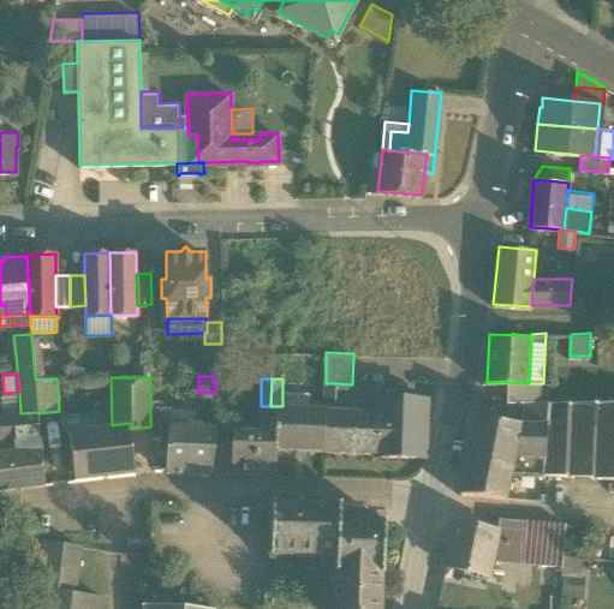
[(377,382),(376,409),(379,409),(377,452),(375,452),(375,454),(425,455),(428,398),(395,396),(397,382),(377,382)]
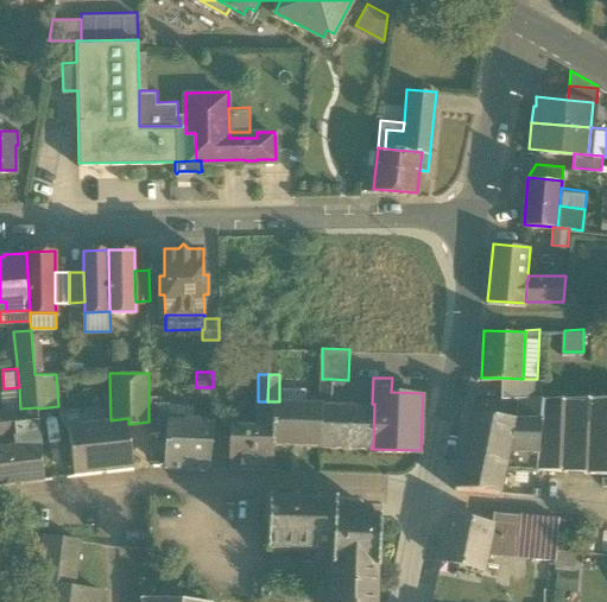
[(523,379),(501,378),(501,397),(519,397),(542,395),(542,379),(537,379),(523,379)]
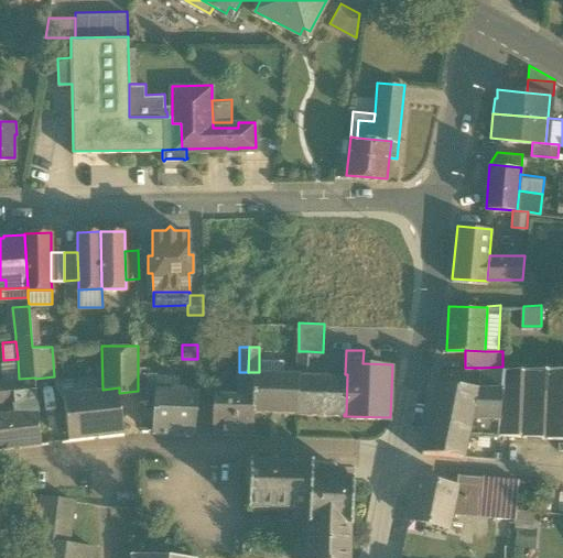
[(298,373),(307,373),(307,351),(299,351),(298,373)]
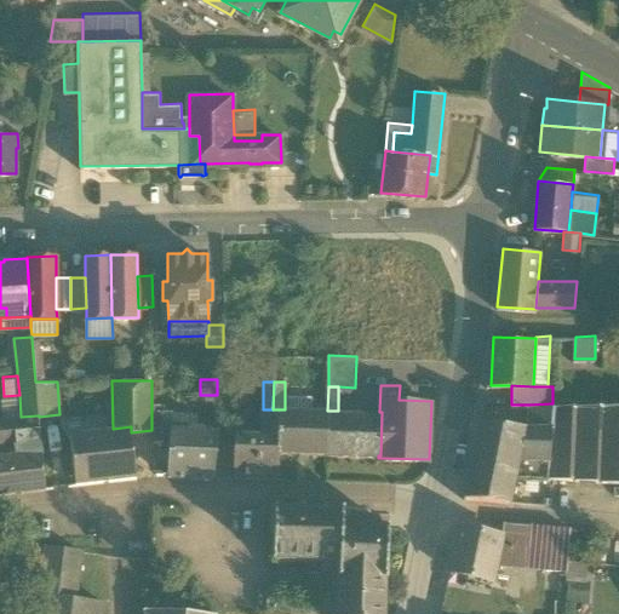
[(285,409),(313,411),(313,394),(285,392),(285,409)]
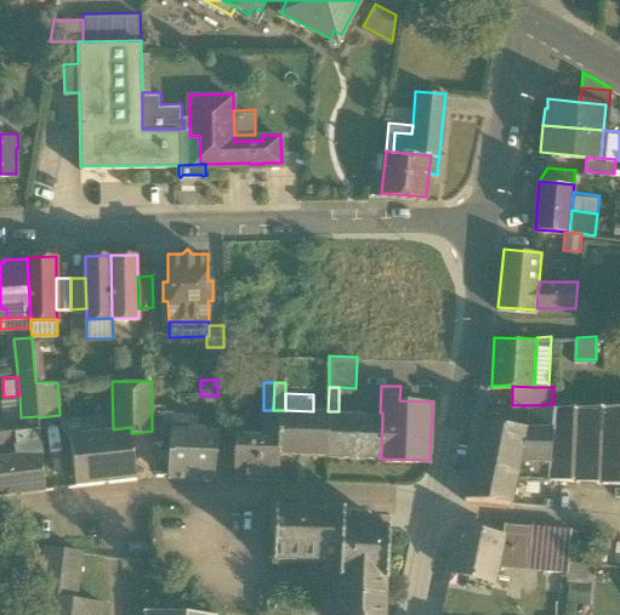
[(0,397),(3,420),(21,417),(20,396),(4,397),(0,397)]
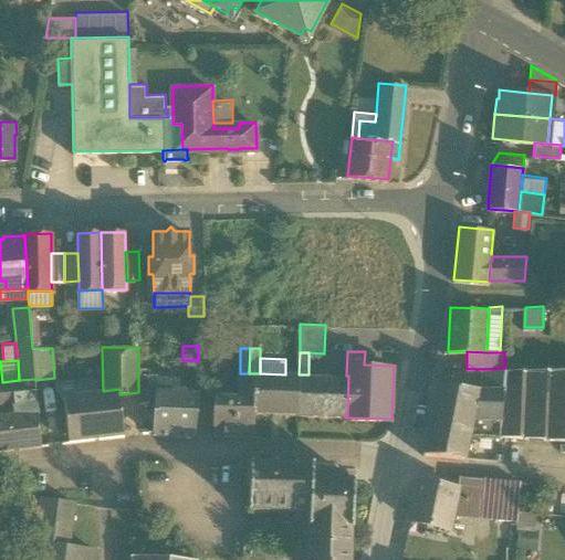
[(500,434),(564,437),(564,367),(506,368),(500,434)]
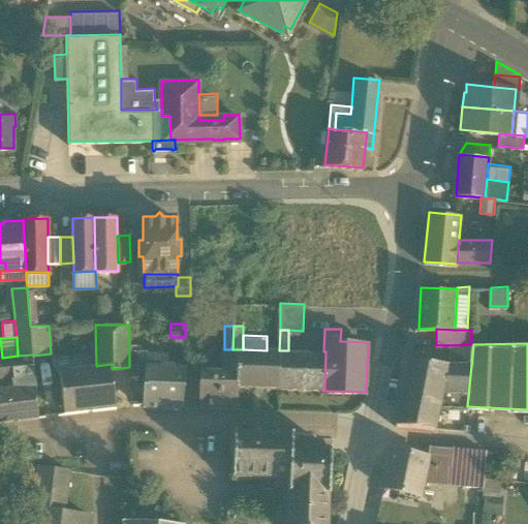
[(439,405),(467,406),(473,344),(471,344),(452,345),(453,363),(447,363),(439,405)]
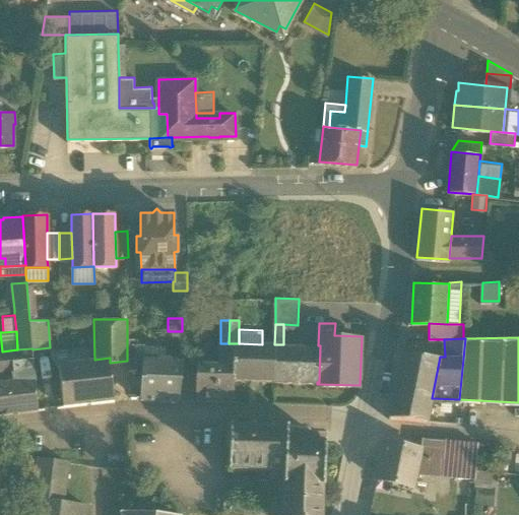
[(129,376),(141,377),(143,353),(144,353),(144,344),(128,343),(128,361),(129,376)]
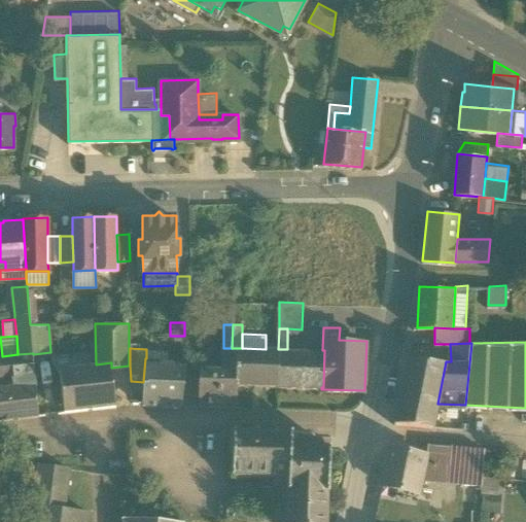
[(237,405),(238,384),(239,348),(232,348),(223,348),(222,369),(200,368),(198,404),(237,405)]
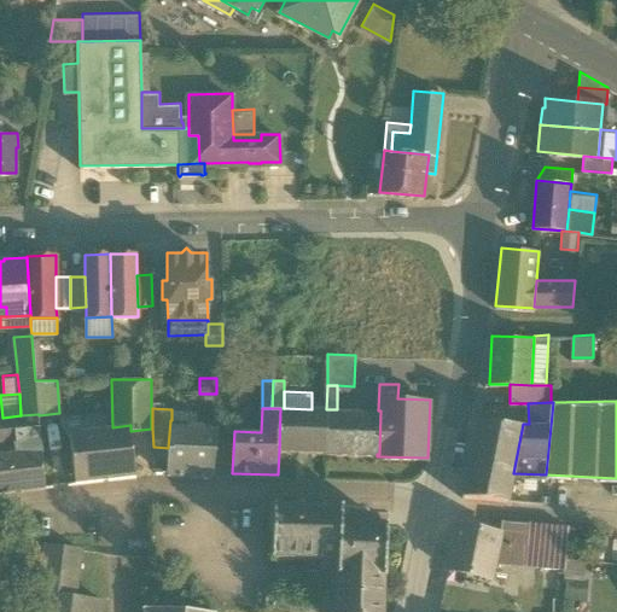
[(284,408),(280,408),(279,450),(325,452),(326,409),(312,409),(284,408)]
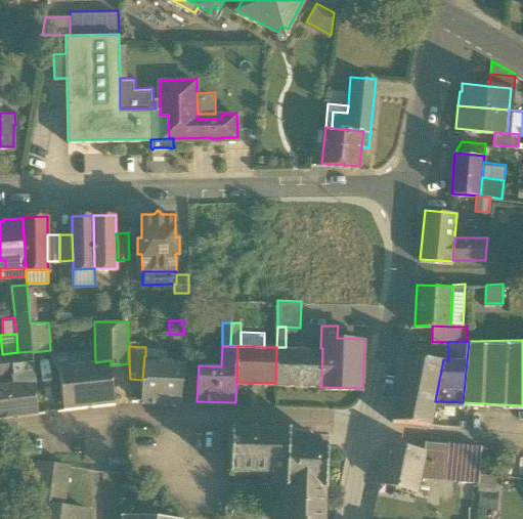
[(167,347),(145,347),(145,356),(166,358),(167,347)]
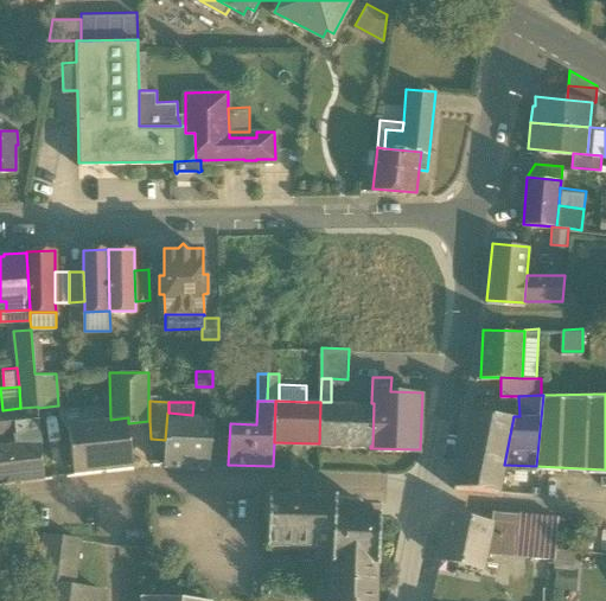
[(319,443),(370,446),(372,446),(374,403),(371,403),(331,402),(320,402),(319,443)]
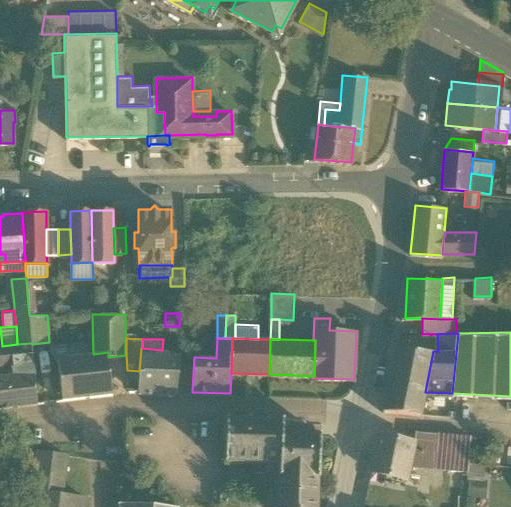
[(0,405),(37,401),(32,344),(32,343),(31,343),(17,344),(2,346),(0,345),(0,405)]
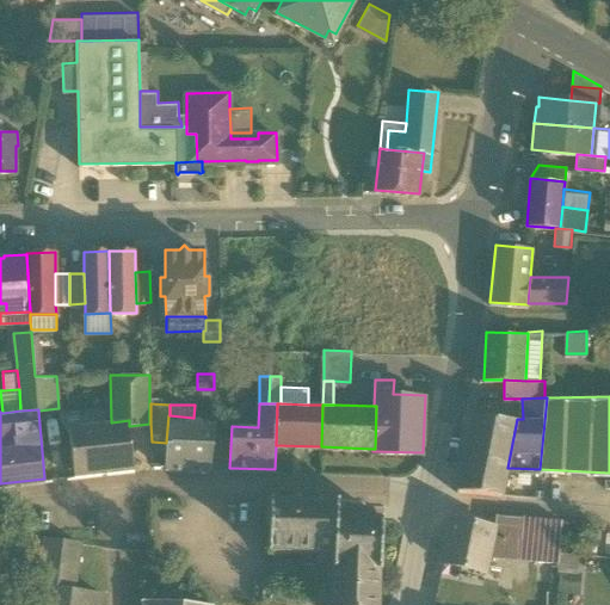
[(457,489),(503,492),(507,468),(517,419),(473,414),(460,476),(457,488),(457,489)]
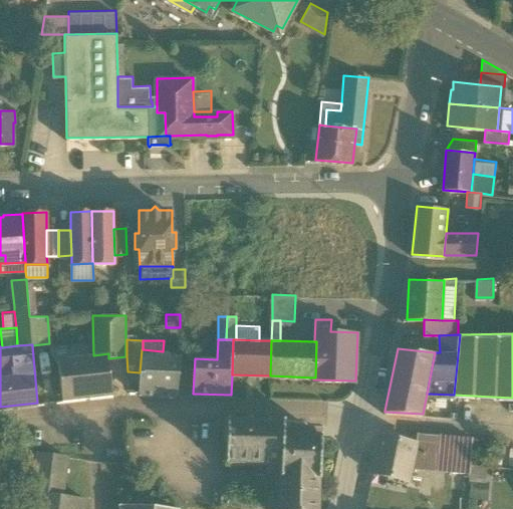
[(140,393),(177,395),(182,352),(163,351),(143,349),(142,349),(140,372),(139,392),(139,393),(140,393)]
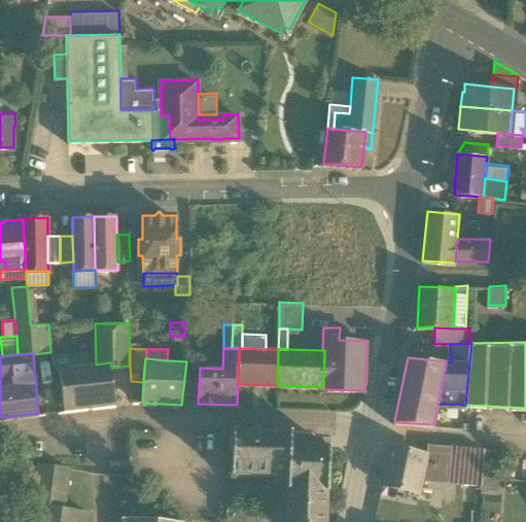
[(60,369),(65,410),(115,405),(111,368),(111,362),(96,364),(60,369)]
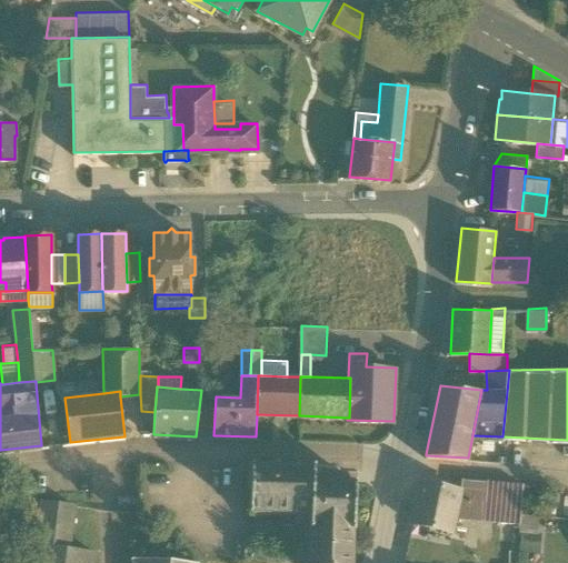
[(155,412),(141,411),(141,433),(153,433),(155,412)]
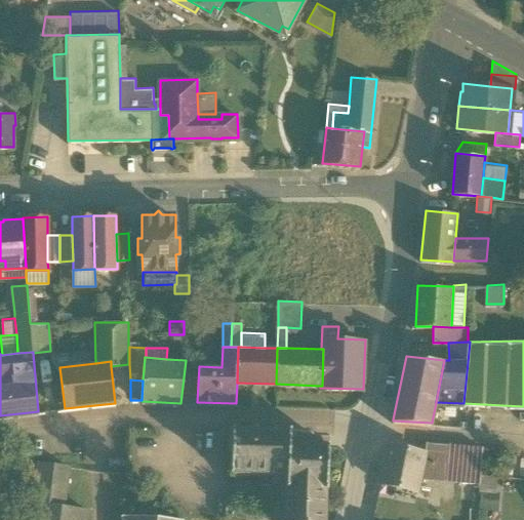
[(323,519),(325,487),(326,488),(327,444),(312,443),(312,431),(300,431),(233,429),(231,472),(285,474),(283,519),(323,519)]
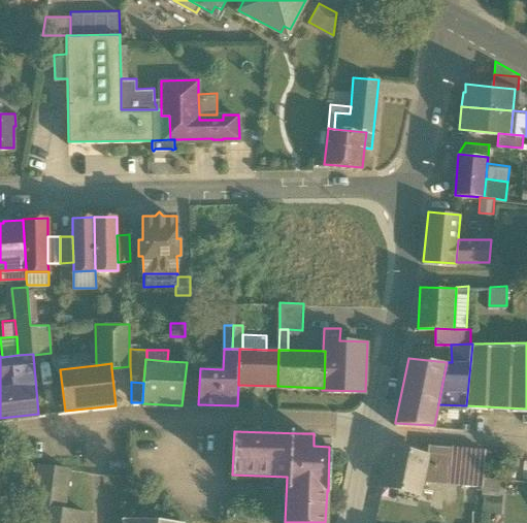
[(423,480),(483,485),(483,475),(486,448),(428,443),(427,454),(428,454),(423,480)]
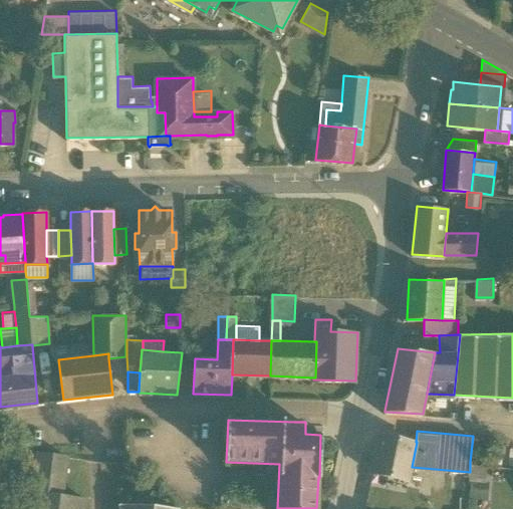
[(372,471),(410,478),(412,467),(417,442),(416,442),(380,435),(372,471)]
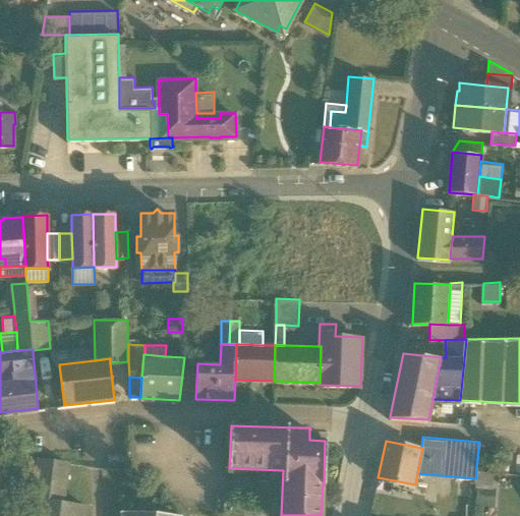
[(33,498),(62,503),(69,462),(37,457),(31,498),(33,498)]
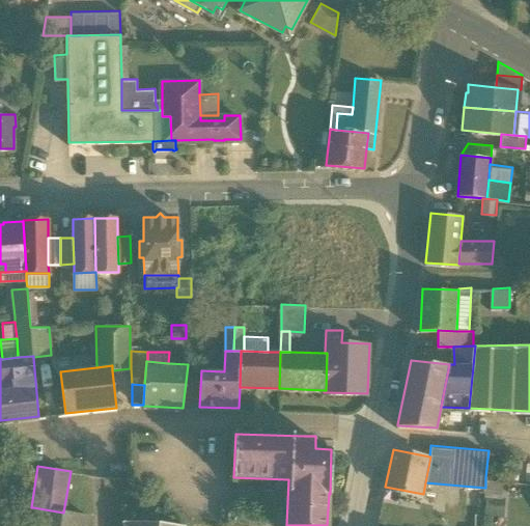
[(485,488),(484,496),(502,496),(503,479),(485,477),(485,488)]
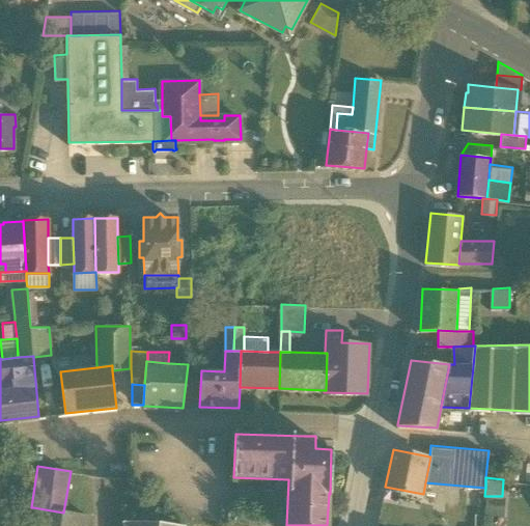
[(484,496),(484,514),(504,514),(504,496),(502,496),(484,496)]
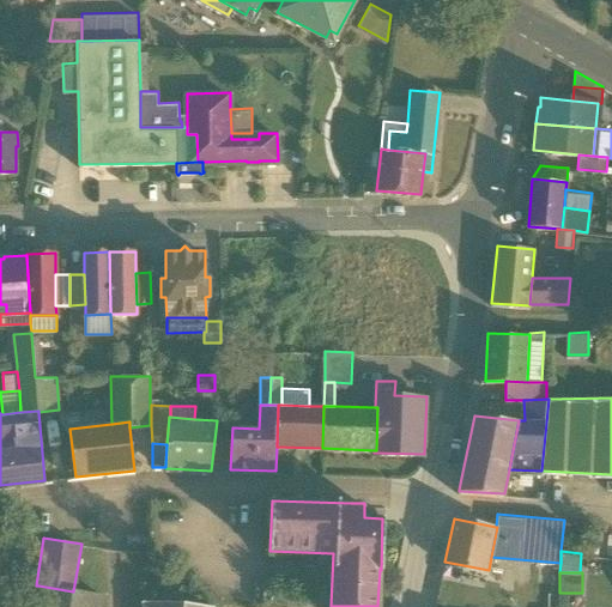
[(34,606),(100,606),(102,596),(73,592),(38,586),(34,606)]
